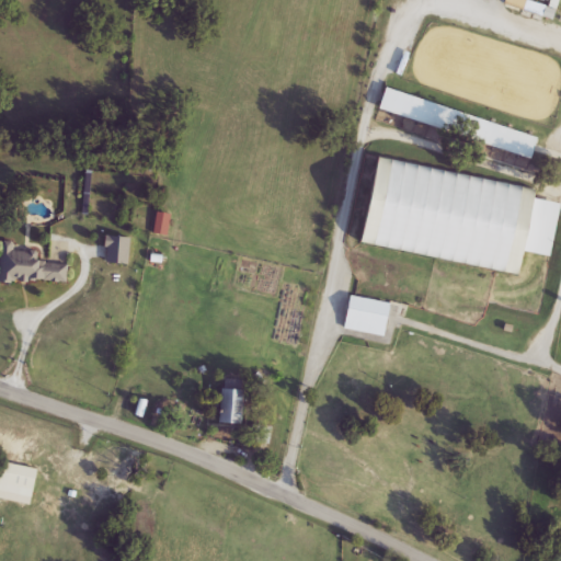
[(535,158),(381,115),(387,93),(541,135),(535,158)]
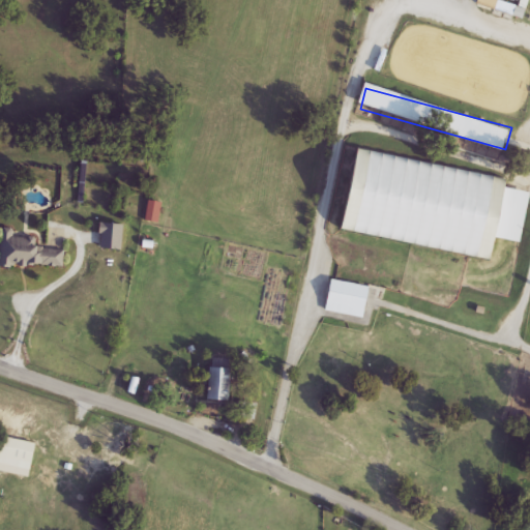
[(343,232),(358,151),(511,180),(510,189),(529,193),(529,199),(522,243),(499,239),(495,261),(343,232)]
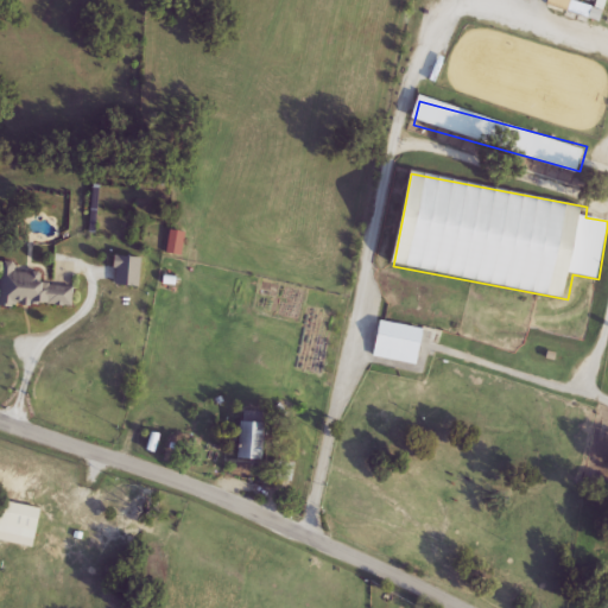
[(118,286),(118,258),(143,259),(143,287),(118,286)]
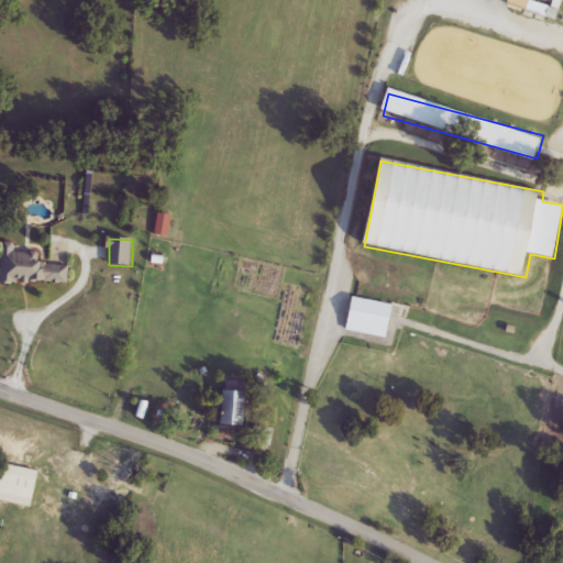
[(39,249),(39,263),(69,265),(67,285),(1,282),(3,246),(39,249)]
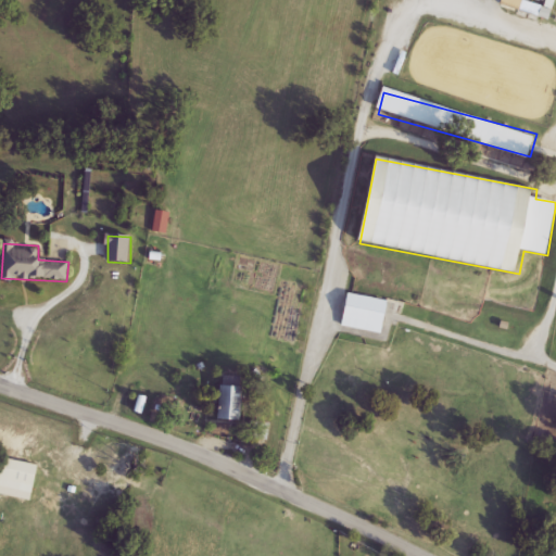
[(387,301),(384,332),(344,328),(348,297),(387,301)]
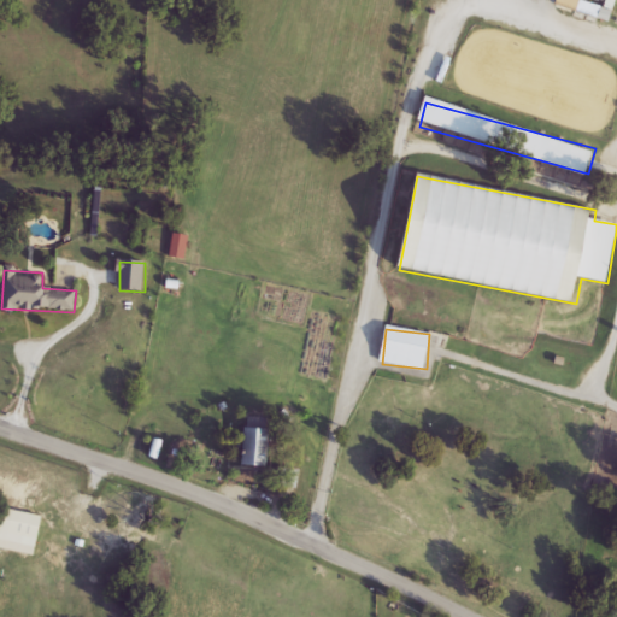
[(244,466),(246,429),(269,430),(266,468),(244,466)]
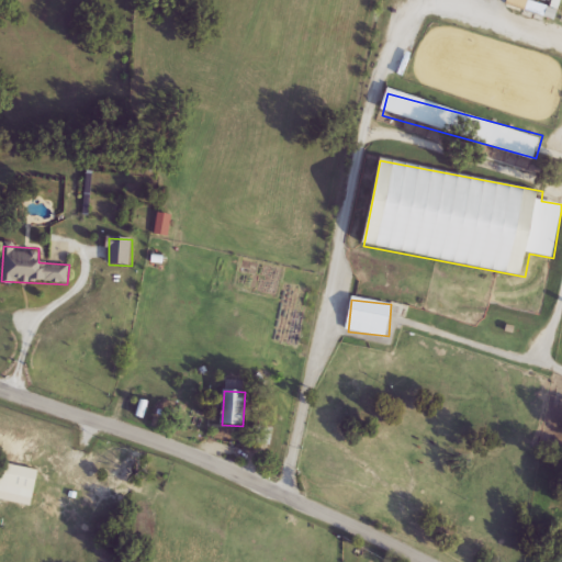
[(40,471),(35,499),(0,493),(0,485),(3,464),(40,471)]
